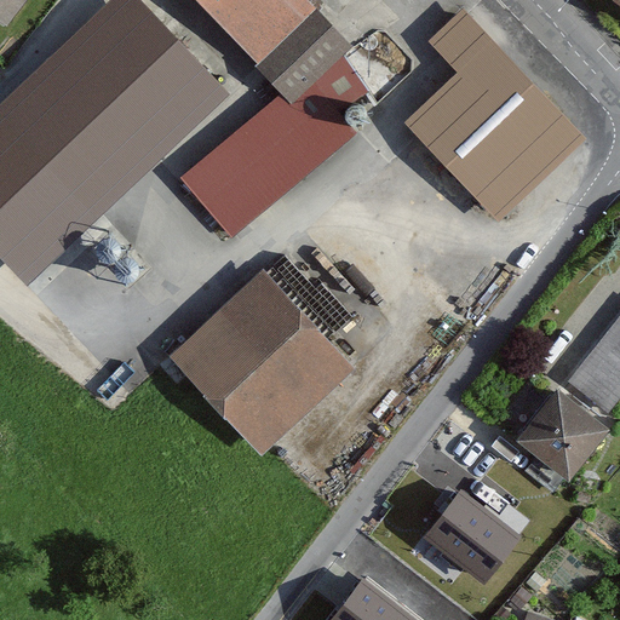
[(224,93),(136,0),(109,0),(0,103),(0,252),(27,280),(224,93)]
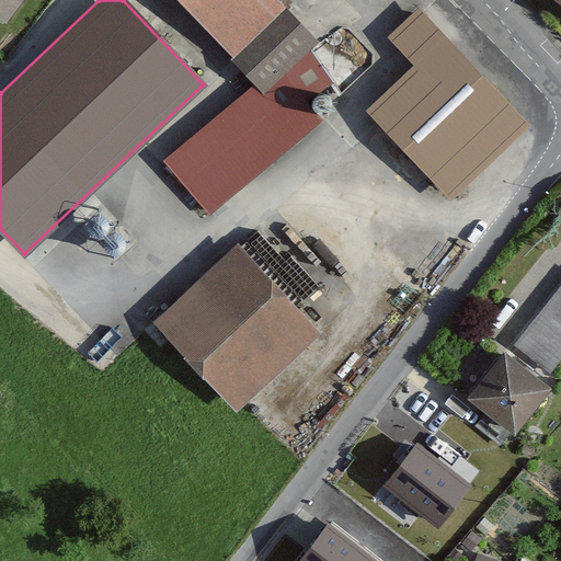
[(0,0),(0,16),(3,20),(19,0),(0,0)]
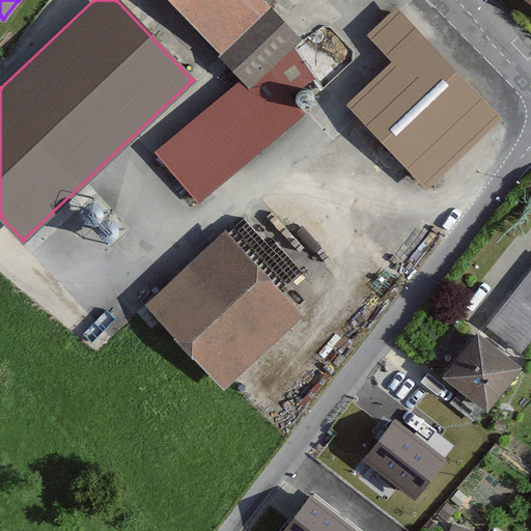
[(171,0),(222,53),(270,7),(261,0),(171,0)]
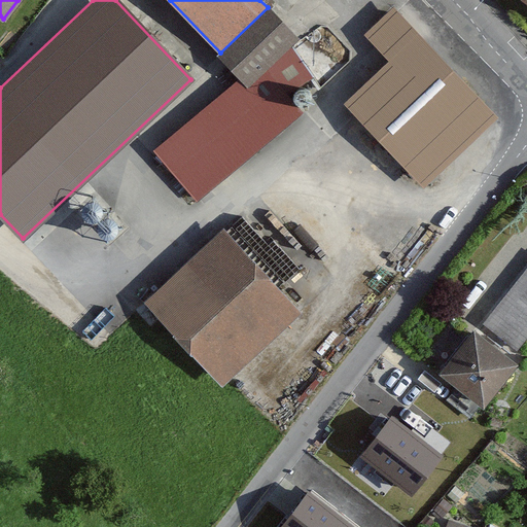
[(496,116),(392,8),(364,34),(389,60),(344,103),(422,186),(496,116)]
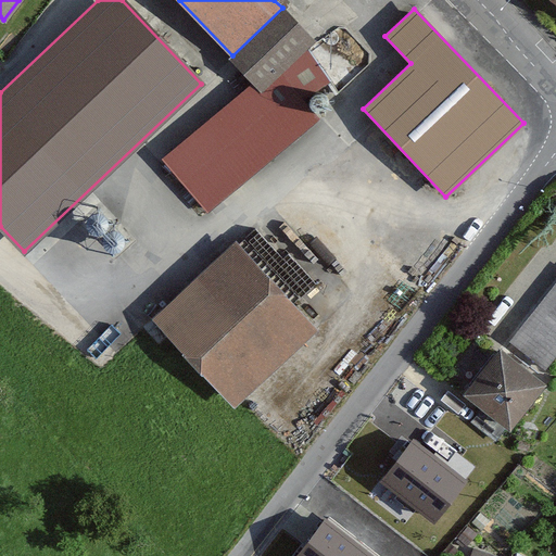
[(274,66),(162,158),(205,212),(318,121),(302,100),(330,81),(306,52),(274,66)]
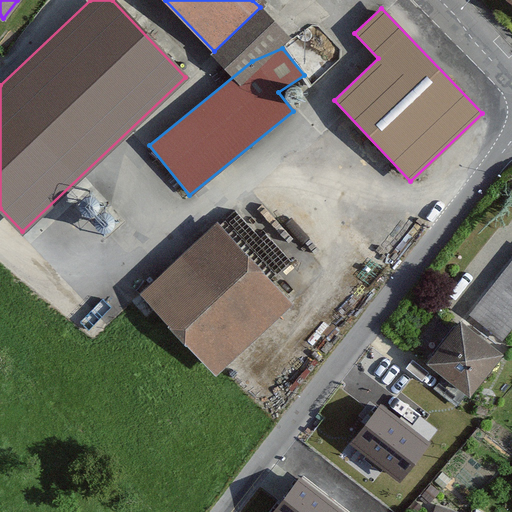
[(284,92),(286,98),(292,102),(299,98),(300,93),(298,88),(294,86),(288,87),(284,92)]
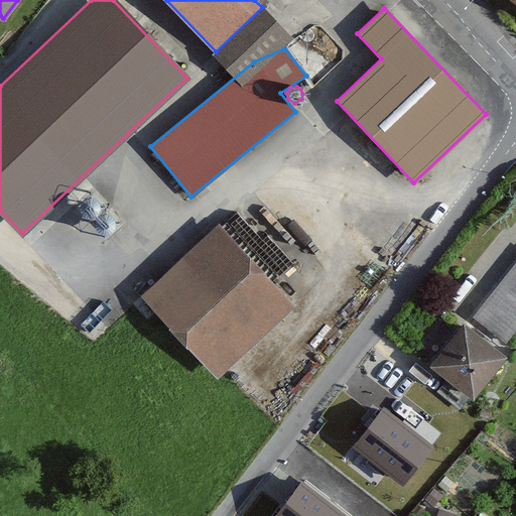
[(82,203),(83,209),(90,213),(96,209),(98,204),(95,199),(91,197),(85,198),(82,203)]
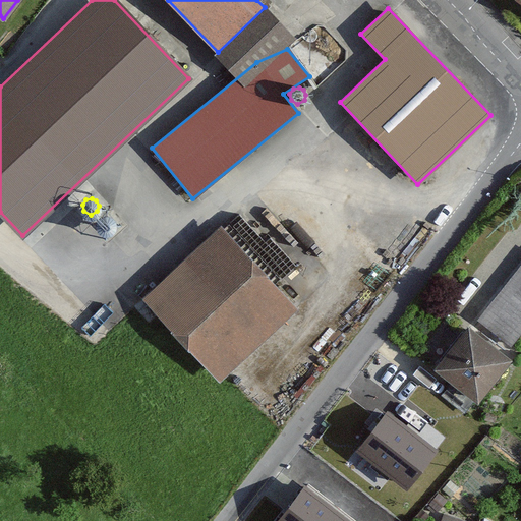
[(98,220),(99,225),(106,229),(112,226),(114,221),(112,216),(107,213),(101,215),(98,220)]
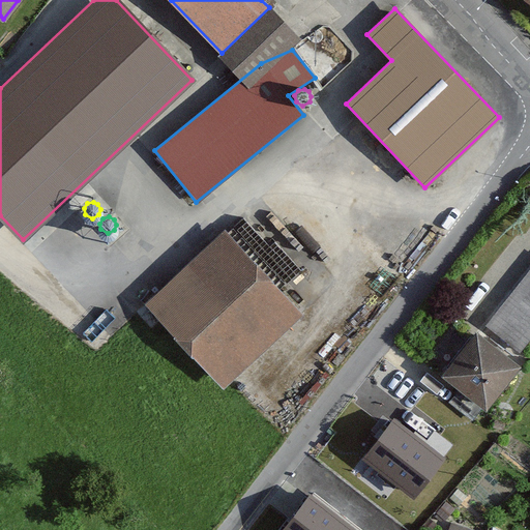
[(301,313),(225,229),(145,302),(222,386),(301,313)]
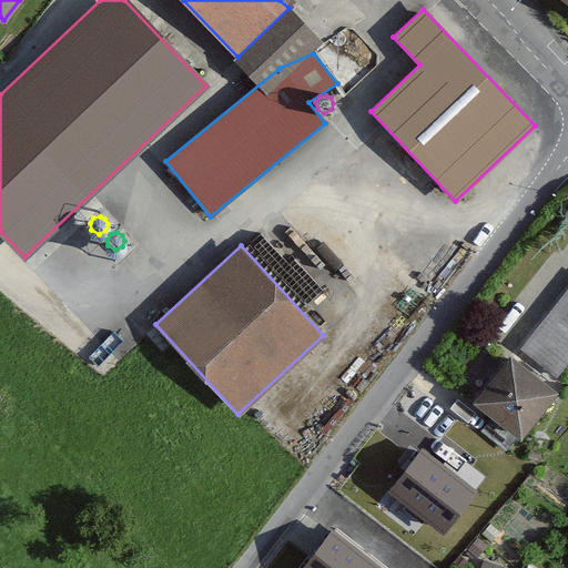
[(567,364),(567,291),(524,350),(559,376),(567,364)]
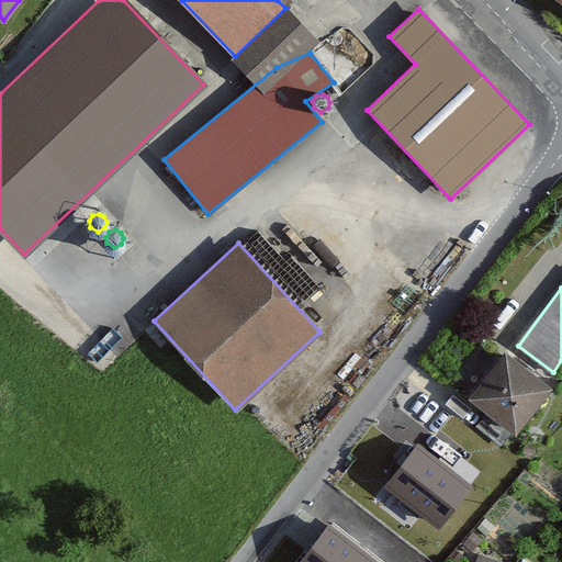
[(550,386),(504,352),(469,398),(489,412),(512,429),(515,433),(550,386)]
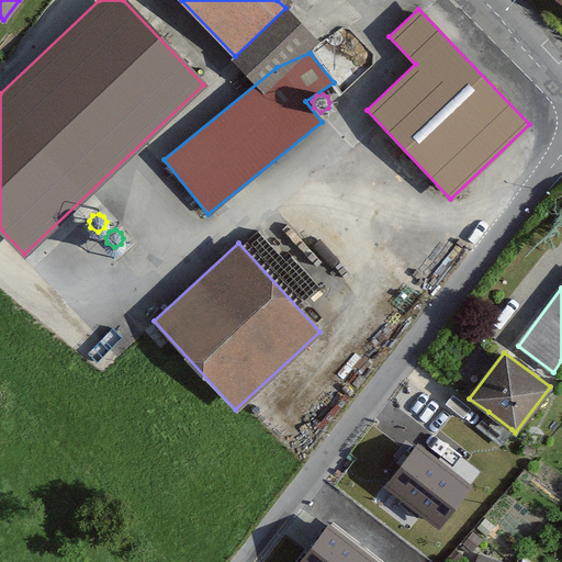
[(512,429),(489,412),(476,428),(499,446),(512,429)]
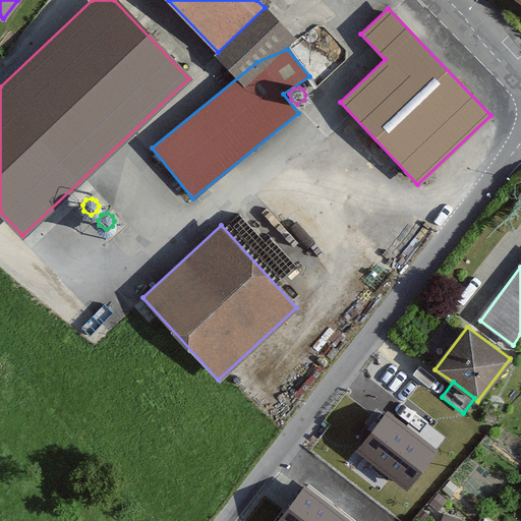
[(361,443),(412,481),(432,454),(383,416),(361,443)]
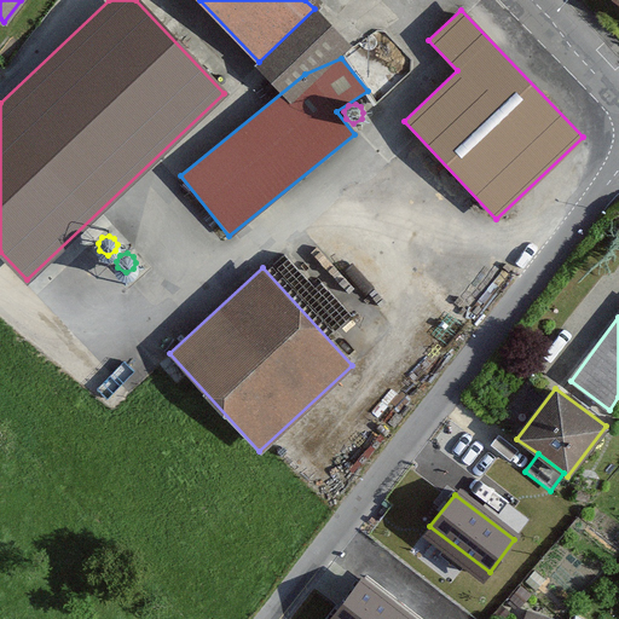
[(382,618),(393,607),(358,579),(325,618),(382,618)]
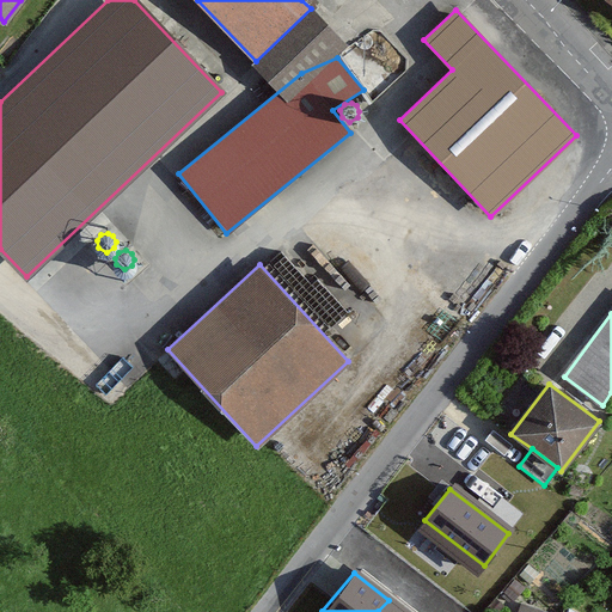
[(404,611),(389,600),(378,611),(404,611)]
